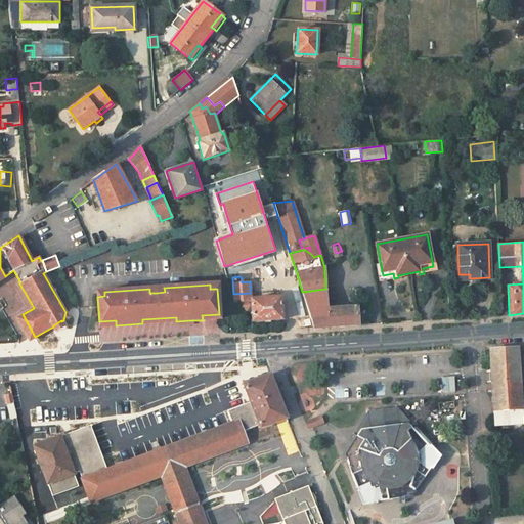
[(325,289),(302,292),(313,328),(338,326),(358,324),(357,306),(330,308),(330,305),(326,305),(325,289)]
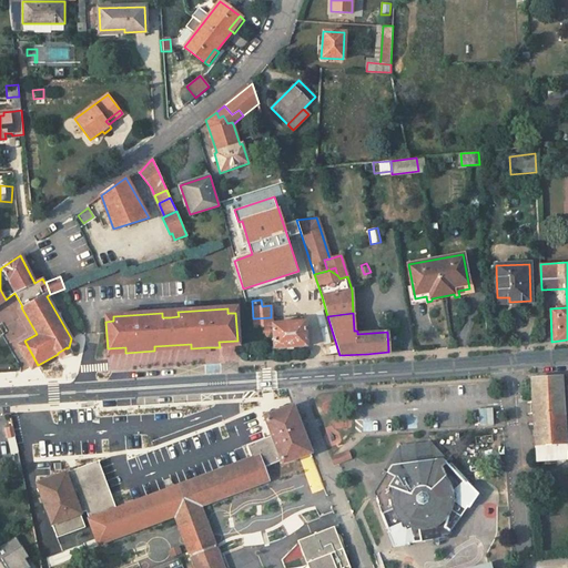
[(271,317),(253,318),(254,327),(259,327),(272,326),(272,324),(271,317)]
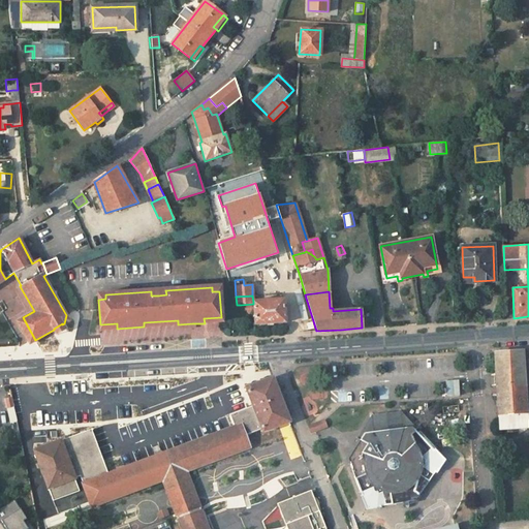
[(253,304),(241,305),(242,314),(253,313),(254,324),(285,322),(284,300),(253,302),(253,304)]
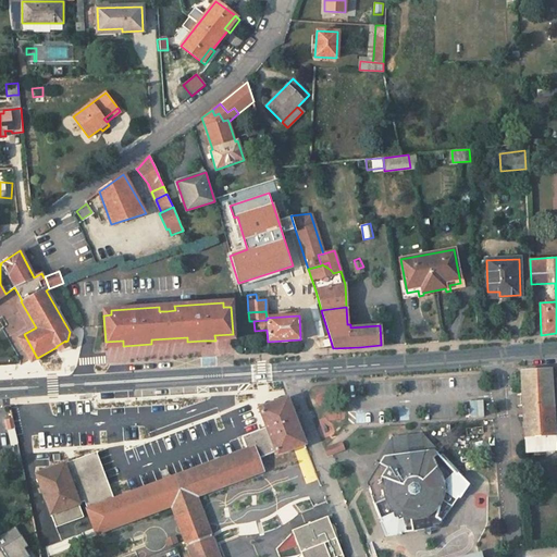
[(24,334),(17,338),(32,362),(37,358),(24,334)]
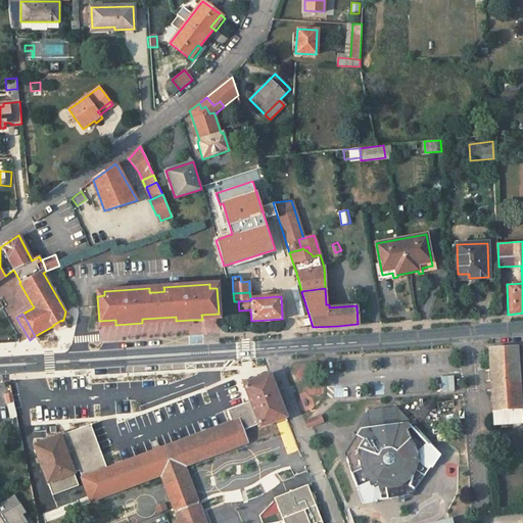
[(61,321),(61,320),(53,325),(53,326),(56,331),(64,326),(61,321)]
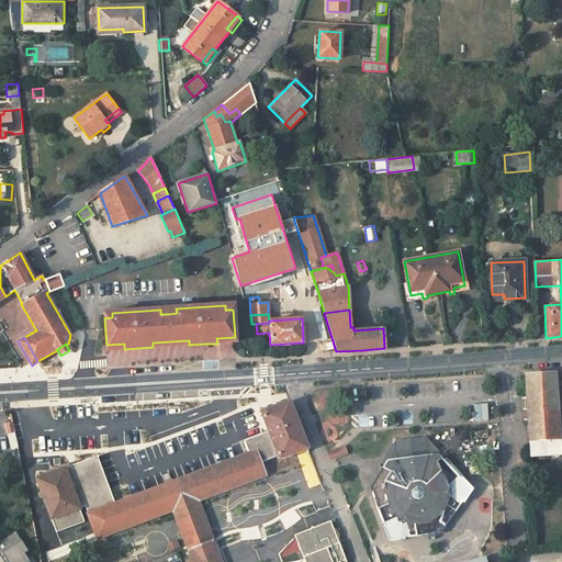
[(561,453),(557,392),(555,373),(540,373),(526,374),(530,456),(539,456),(543,454),(561,453)]
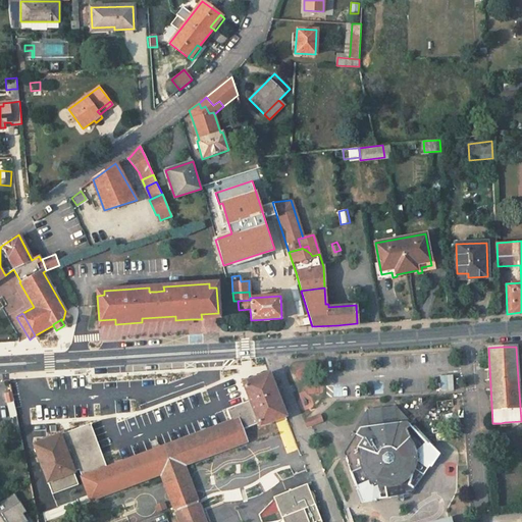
[(184,465),(247,440),(243,430),(258,423),(274,417),(275,420),(285,416),(268,372),(259,376),(260,379),(244,385),(250,401),(226,409),(231,421),(160,448),(154,450),(107,468),(90,423),(34,445),(52,494),(77,484),(73,472),(79,470),(91,500),(161,473),(161,474),(184,465)]
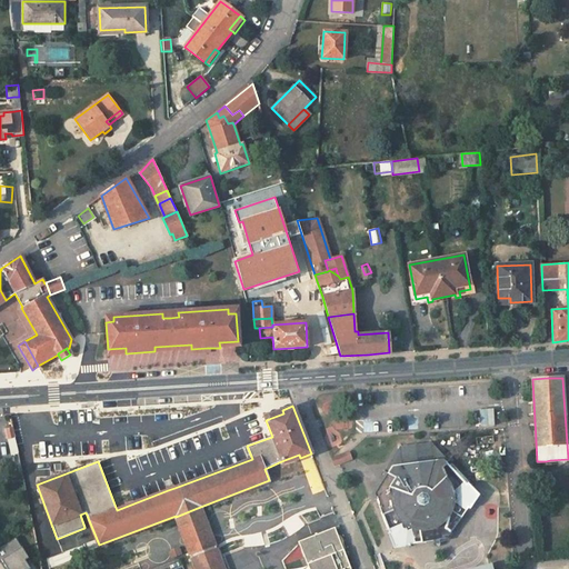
[(266,420),(283,413),(282,410),(265,417),(266,420)]
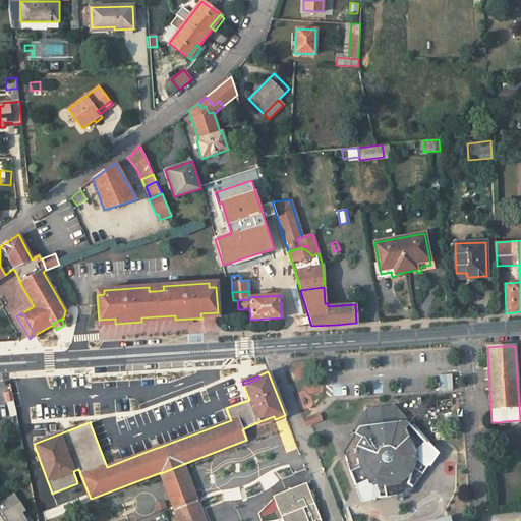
[(323,384),(306,386),(307,393),(323,391),(323,384)]
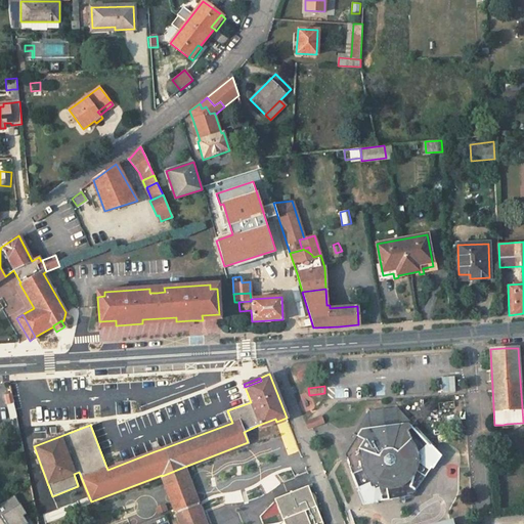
[(11,394),(5,395),(10,419),(16,417),(11,394)]
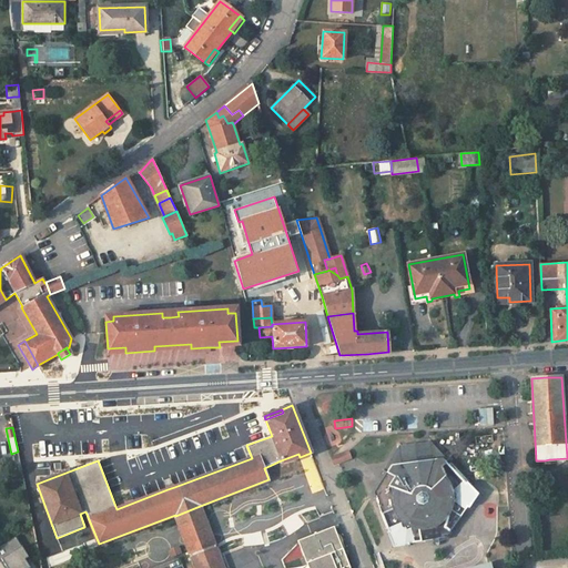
[(447,460),(430,443),(418,444),(399,446),(383,470),(386,473),(391,465),(442,458),(445,463),(447,460)]
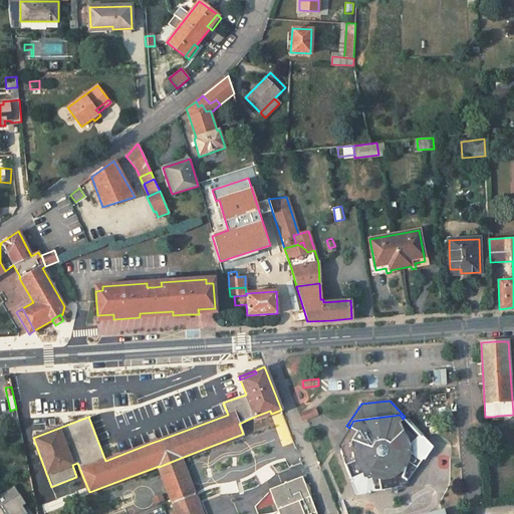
[(303,421),(317,415),(315,409),(300,415),(303,421)]
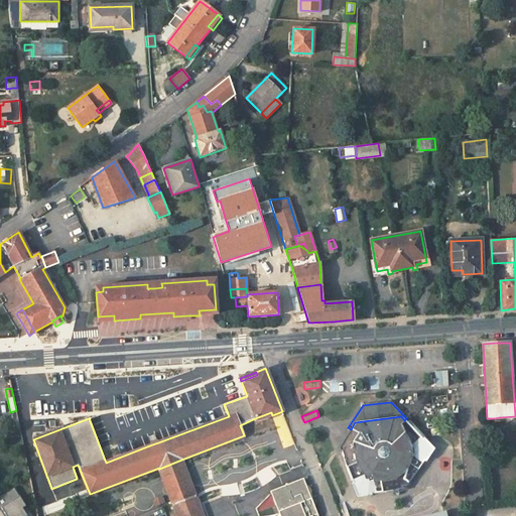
[(256,421),(272,415),(271,412),(255,418),(256,421)]
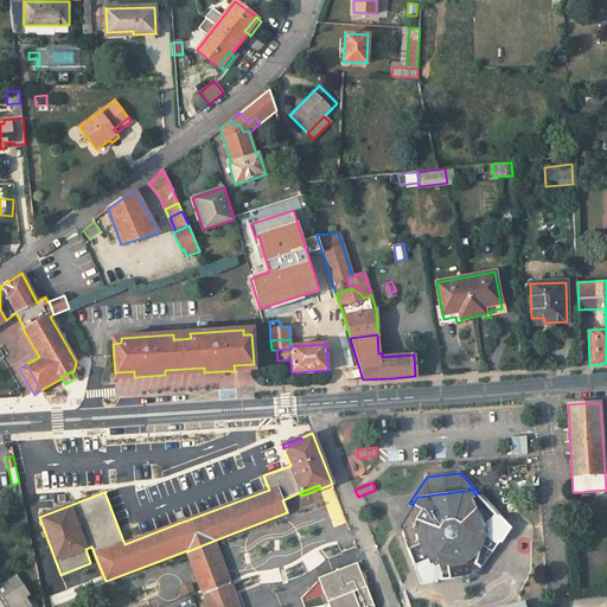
[(508,529),(475,494),(472,490),(417,497),(413,505),(421,510),(414,521),(413,521),(406,517),(400,526),(421,582),(470,575),(468,569),(474,568),(477,564),(480,568),(508,529)]
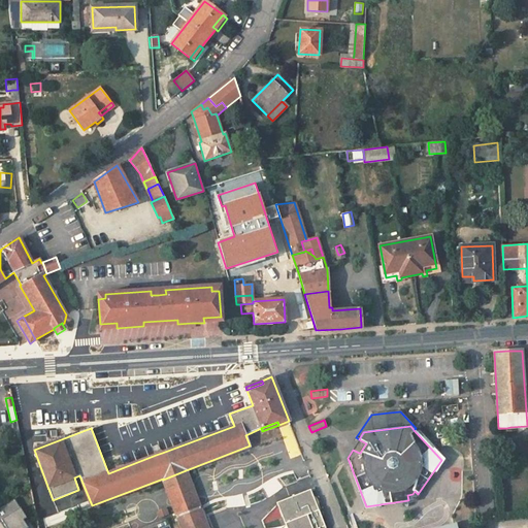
[(360,453),(366,443),(359,439),(353,450),(359,453),(360,453)]
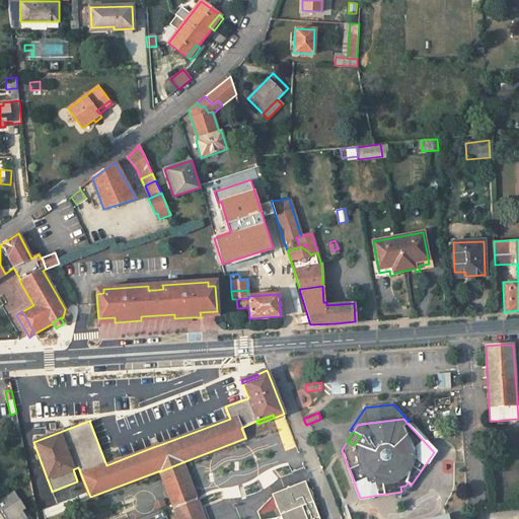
[(193,490),(182,462),(160,471),(170,499),(193,490)]
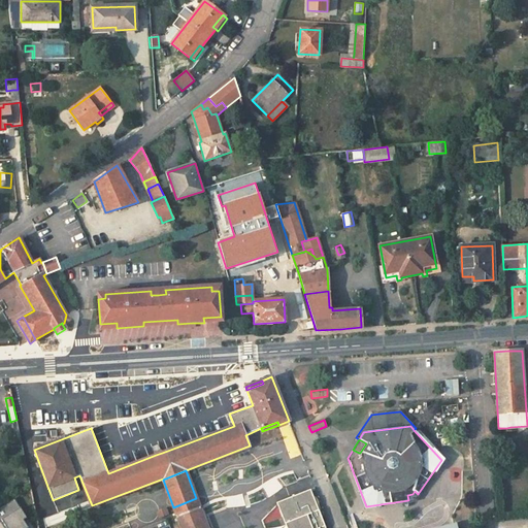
[(20,486),(14,490),(19,496),(24,492),(20,486)]
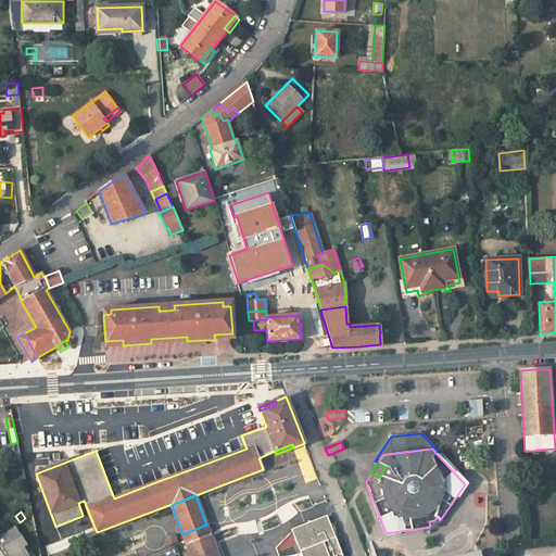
[(346,555),(340,541),(329,514),(293,528),(303,552),(304,555),(346,555)]
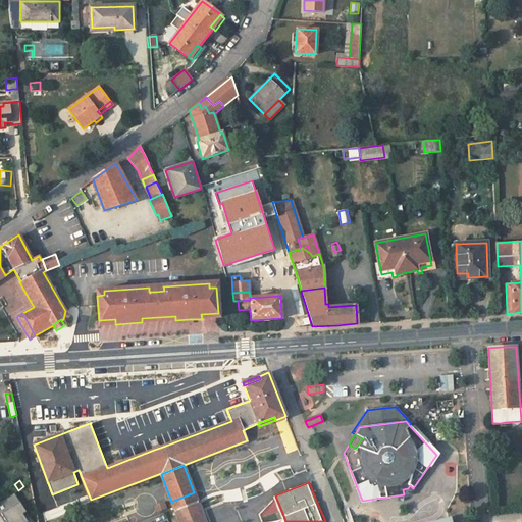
[(410,493),(413,488),(410,485),(408,488),(403,489),(404,494),(410,493)]
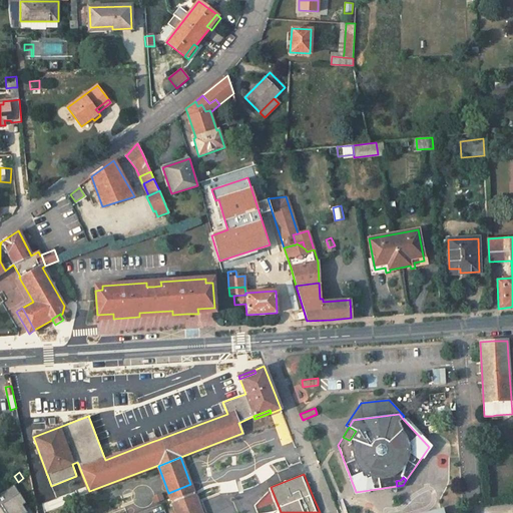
[(0,505),(2,505),(7,512),(26,512),(28,512),(23,504),(26,502),(14,484),(0,493),(0,505)]
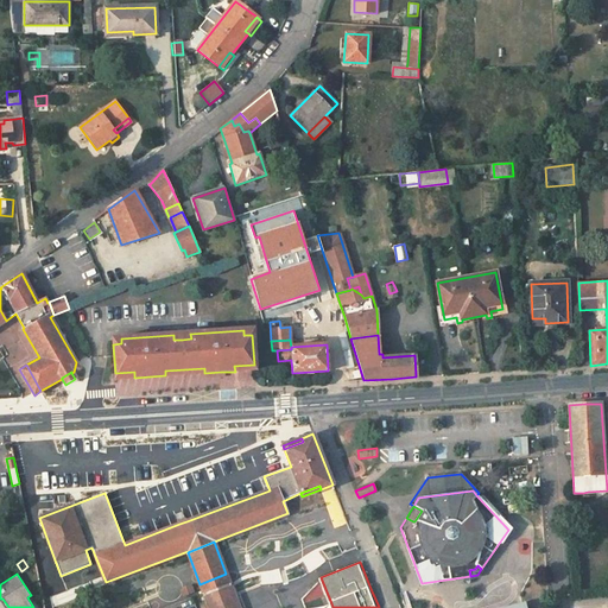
[(234,594),(226,574),(200,584),(207,601),(208,603),(234,594)]
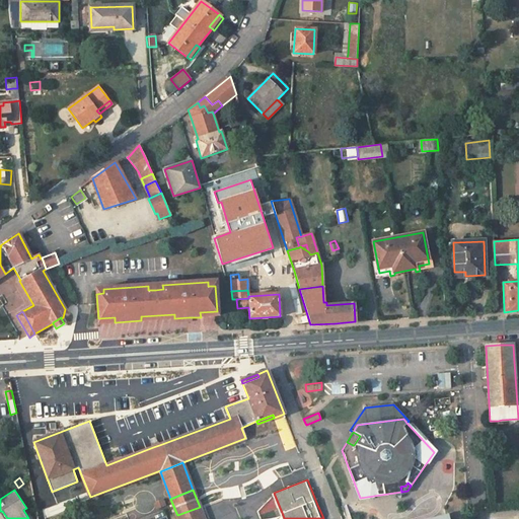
[(156,509),(165,505),(164,501),(154,504),(156,509)]
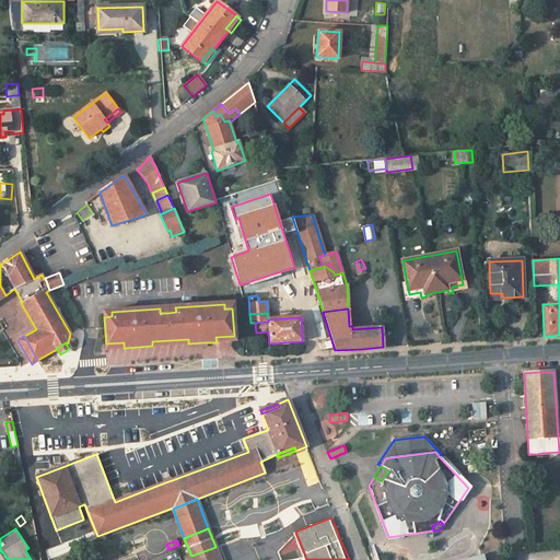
[(220,559),(216,547),(191,556),(193,559),(220,559)]
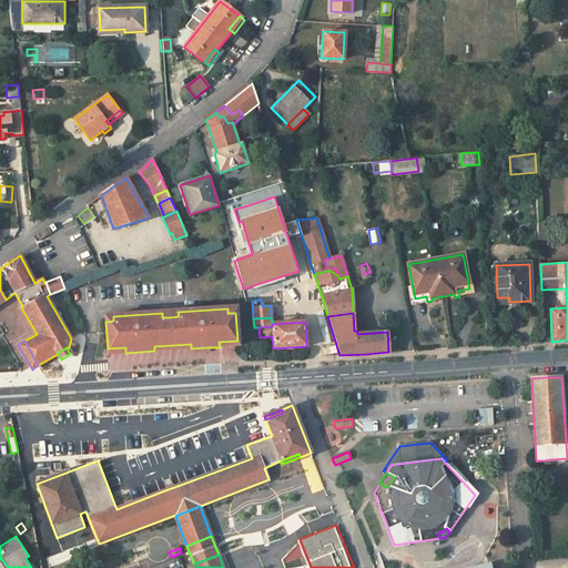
[(489,567),(487,558),(454,567),(489,567)]
